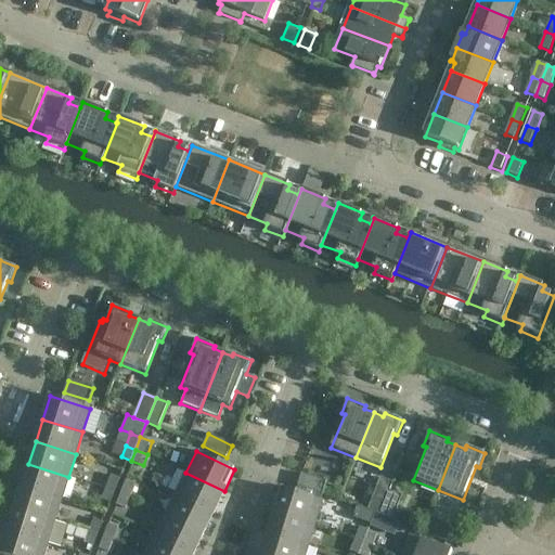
[(22,487),(62,499),(68,477),(28,464),(22,487)]
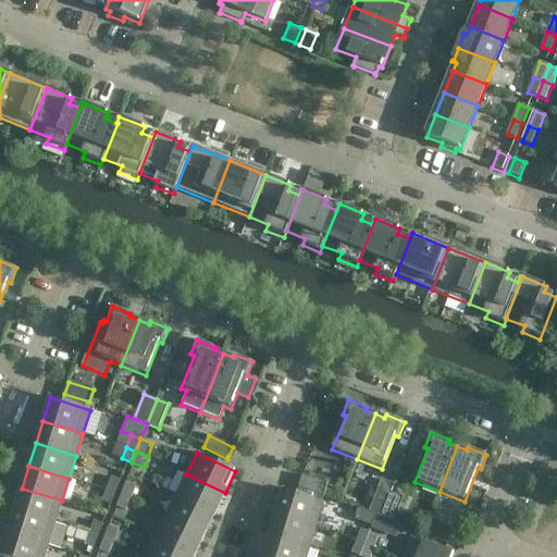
[(176,495),(214,515),(225,493),(186,474),(176,495)]
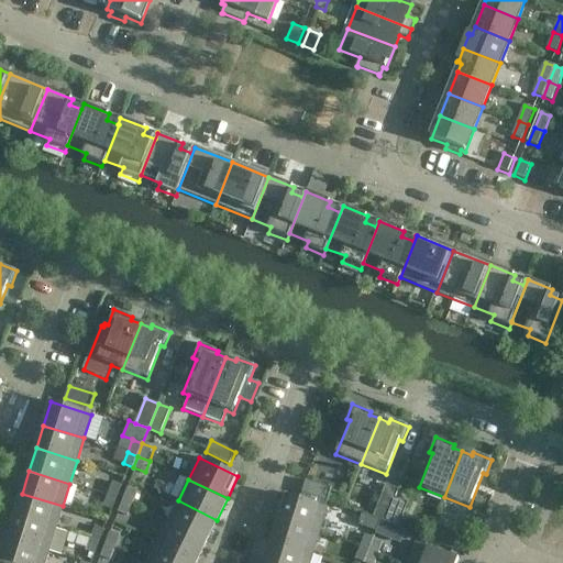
[(306,481),(302,494),(328,501),(331,488),(306,481)]
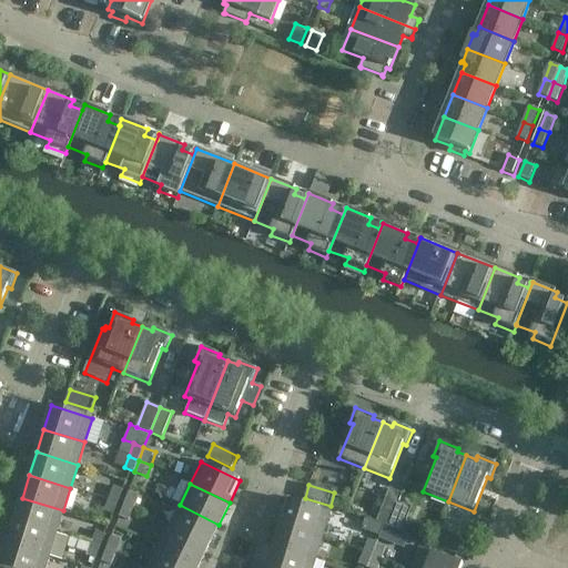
[(109,499),(118,503),(123,490),(114,487),(109,499)]
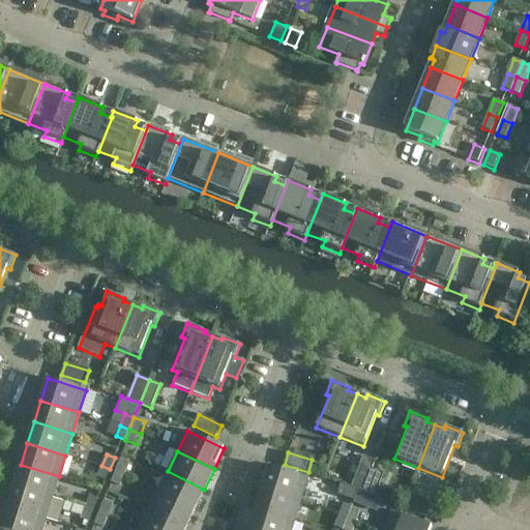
[(358,491),(363,492),(373,469),(376,461),(363,455),(360,464),(351,488),(357,490),(358,491)]
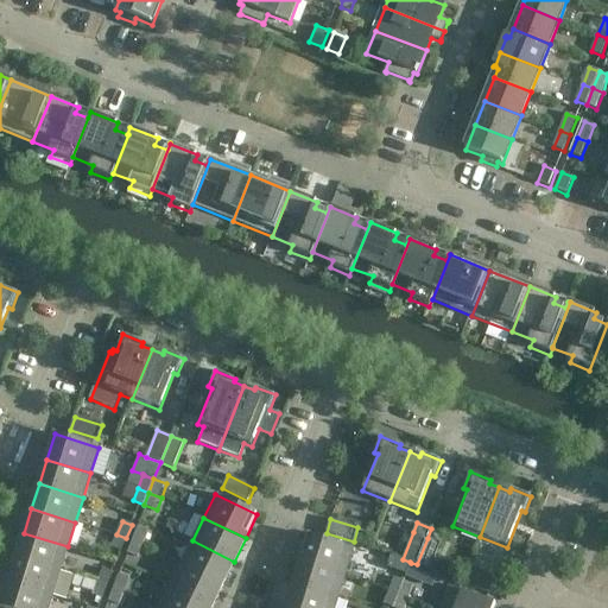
[(133,540),(143,544),(147,531),(138,527),(133,540)]
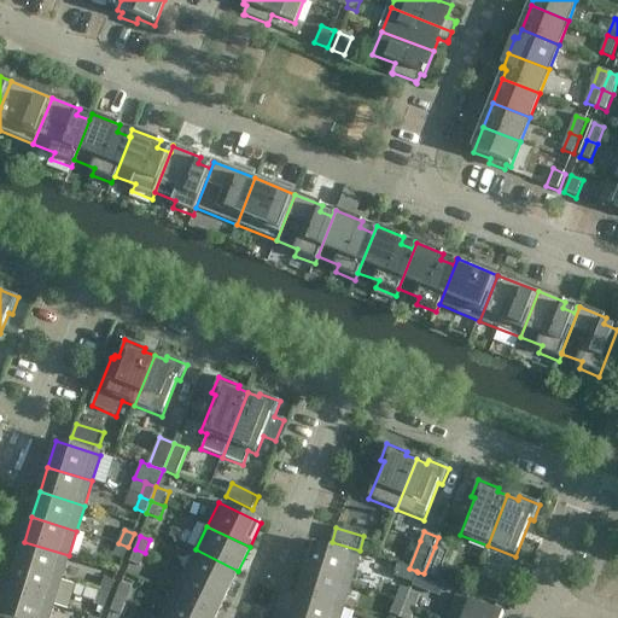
[(69,555),(24,542),(16,567),(62,581),(69,555)]
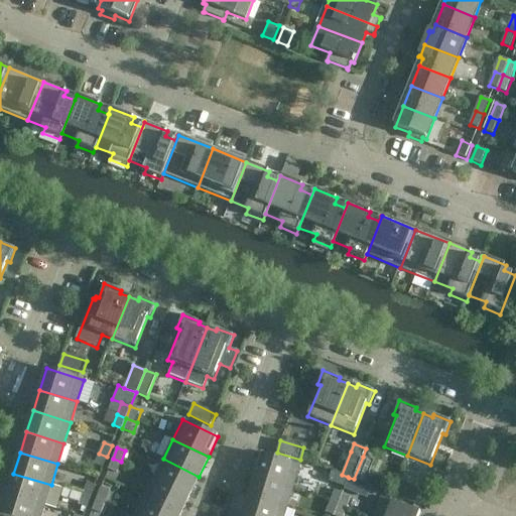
[(311,455),(309,460),(316,462),(319,455),(316,453),(311,455)]
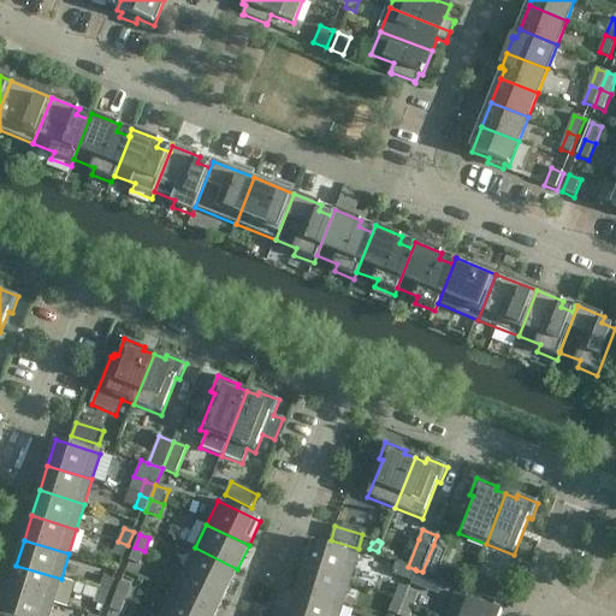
[(123,558),(128,545),(118,542),(113,555),(123,558)]
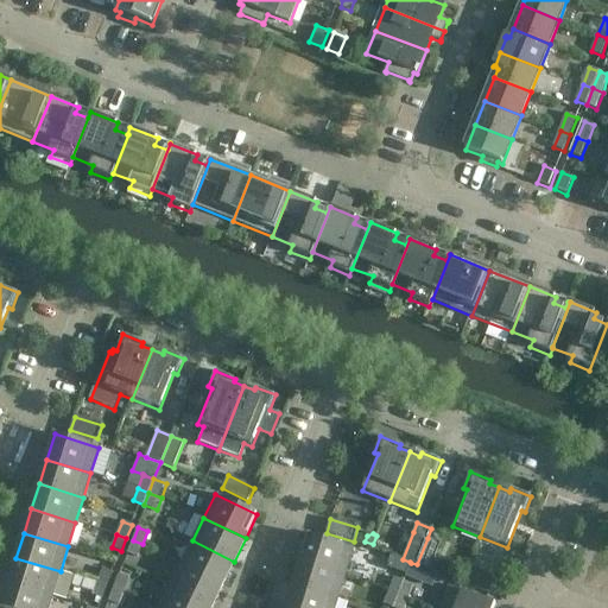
[(309,534),(301,561),(346,574),(354,549),(309,534)]
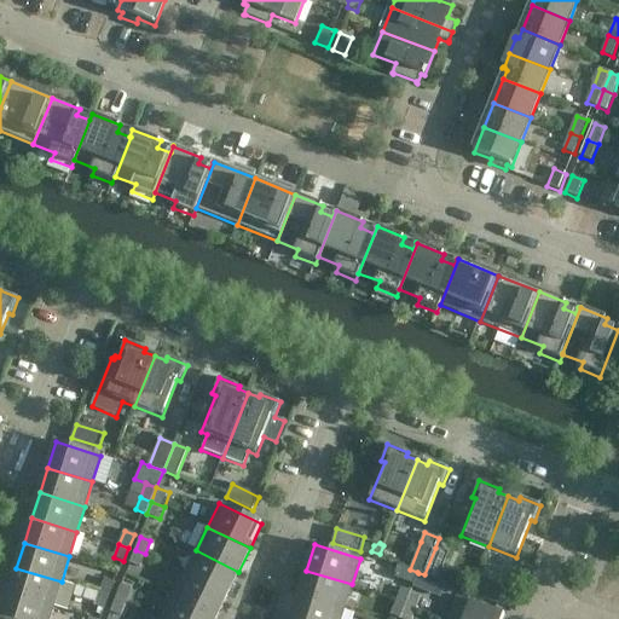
[(435,548),(424,574),(438,580),(449,553),(435,548)]
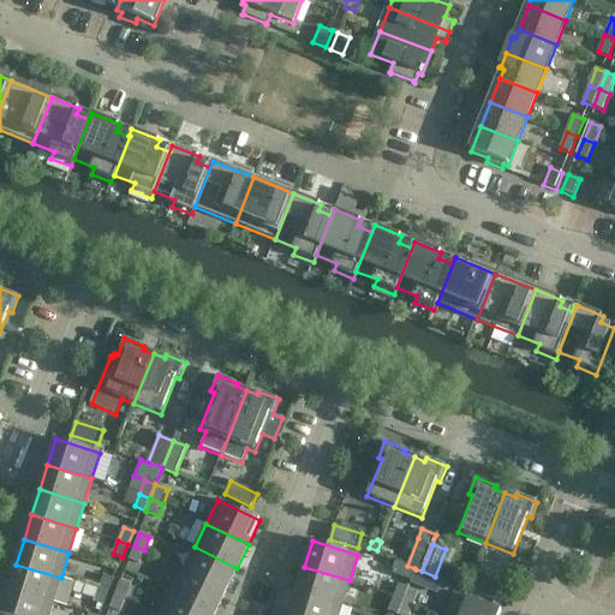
[(139,563),(144,550),(135,547),(130,560),(139,563)]
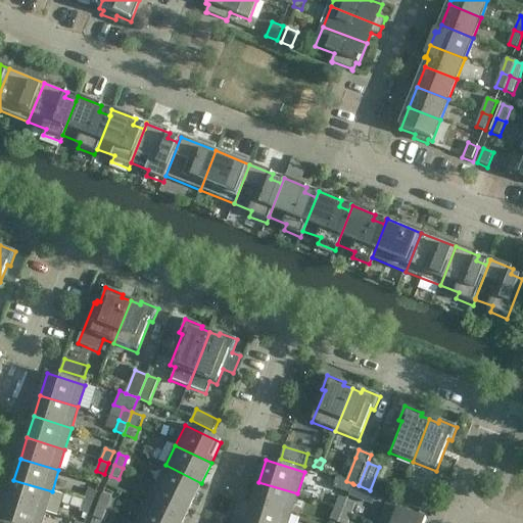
[(165,465),(155,485),(192,503),(201,483),(165,465)]
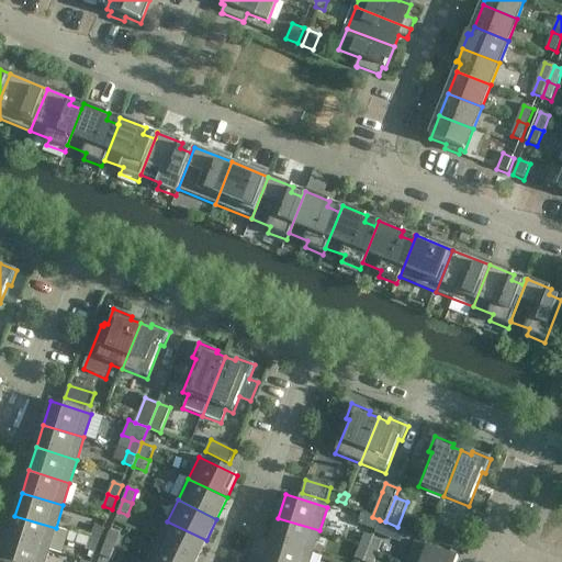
[(361,514),(358,525),(375,530),(379,519),(372,517),(361,514)]
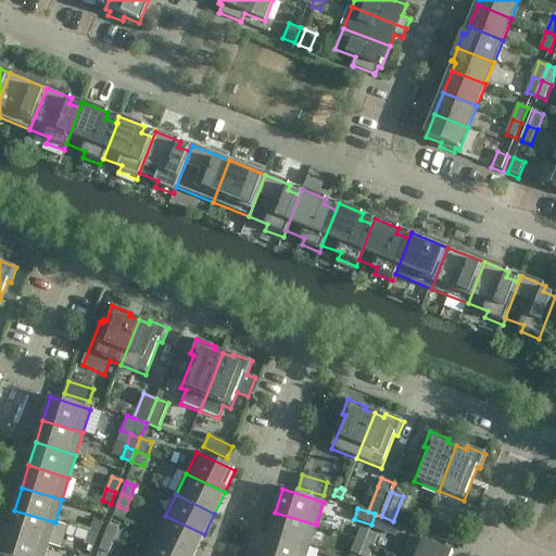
[(55,522),(14,510),(8,532),(48,545),(55,522)]
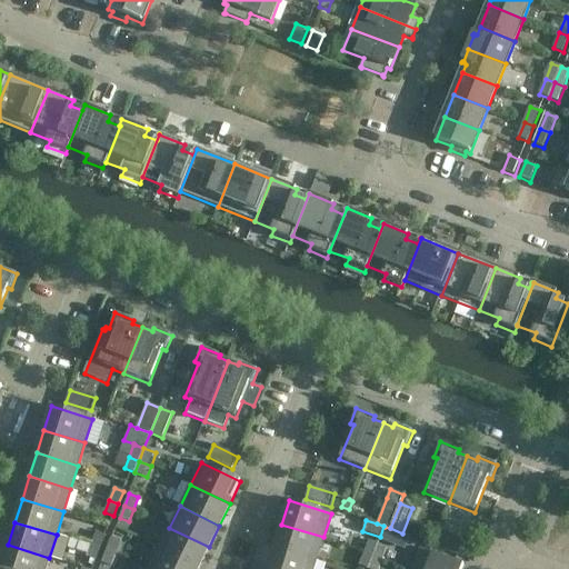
[(419,523),(413,538),(422,541),(428,527),(419,523)]
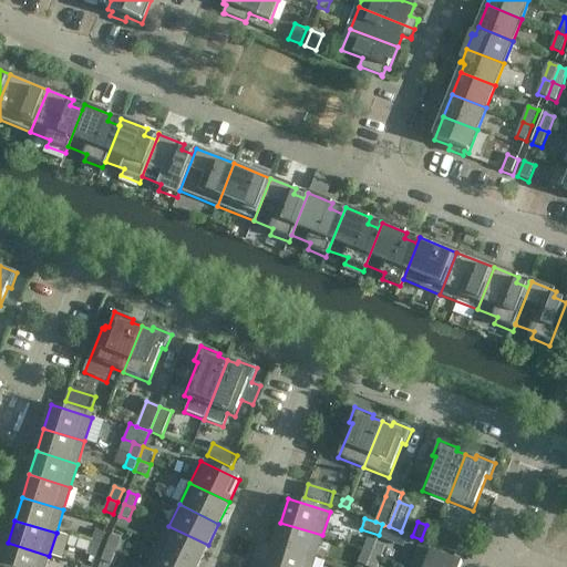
[(315,558),(322,535),(280,523),(274,545),(315,558)]
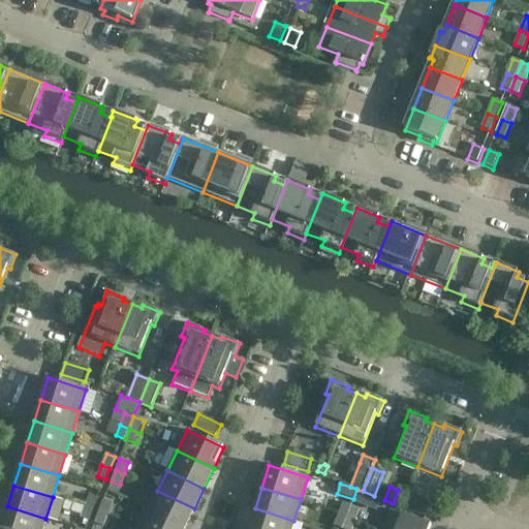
[(358,490),(353,502),(376,510),(381,498),(374,496),(363,491),(358,490)]
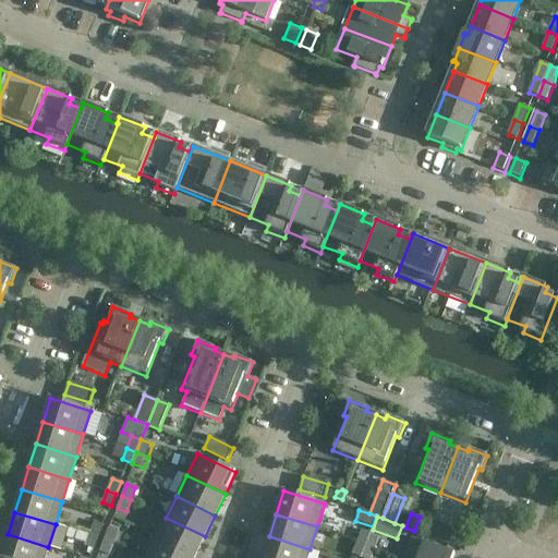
[(205,536),(166,518),(156,538),(194,557),(205,536)]
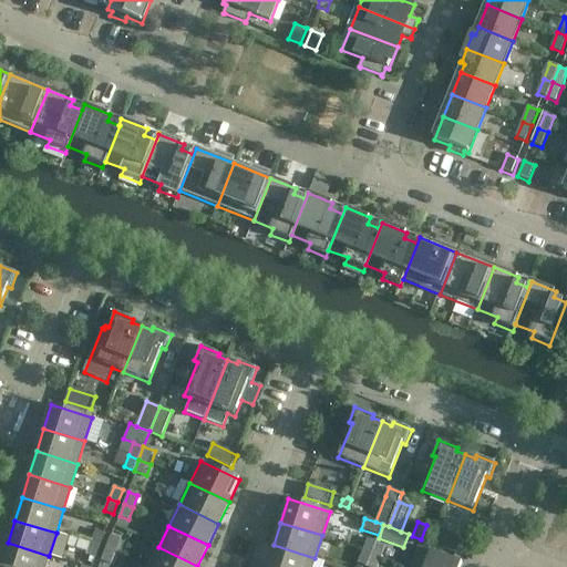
[(91,543),(100,546),(105,534),(96,531),(91,543)]
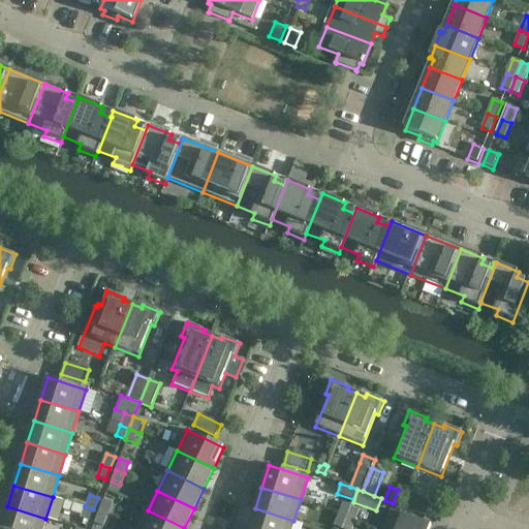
[(402,507),(426,516),(430,504),(407,495),(402,507)]
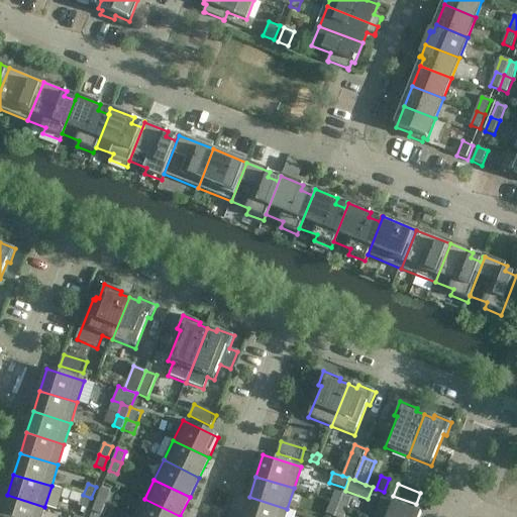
[(97,500),(105,504),(109,494),(109,493),(101,489),(97,500)]
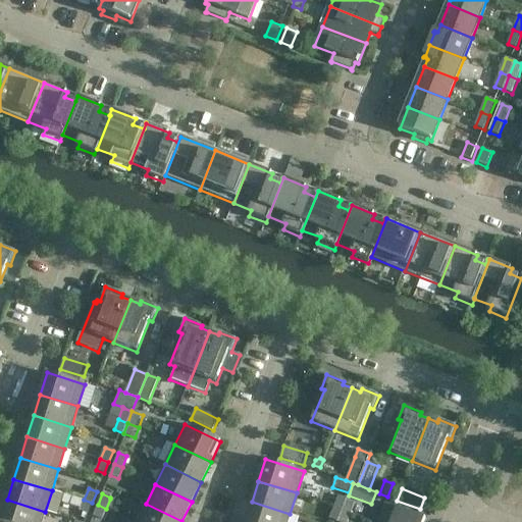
[(342,511),(347,500),(334,494),(330,506),(342,511)]
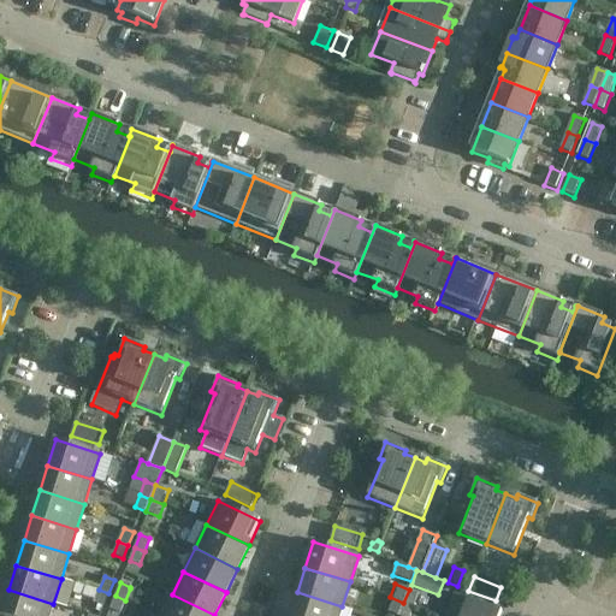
[(130,588),(125,600),(130,602),(135,590),(130,588)]
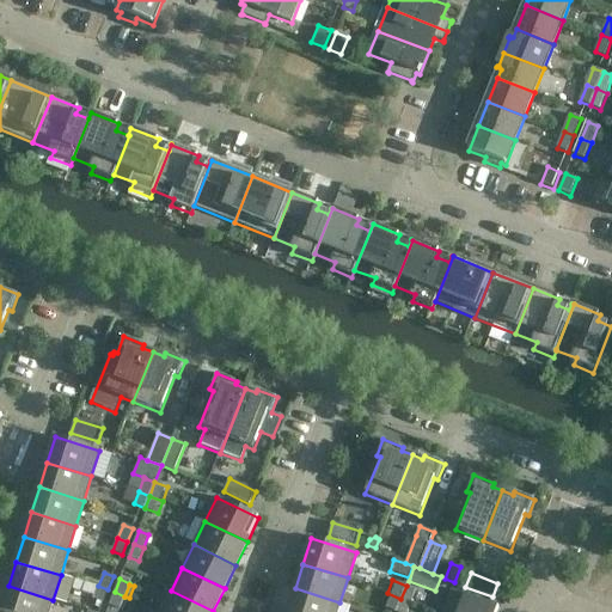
[(1,611),(48,611),(53,600),(8,586),(0,611),(1,611)]
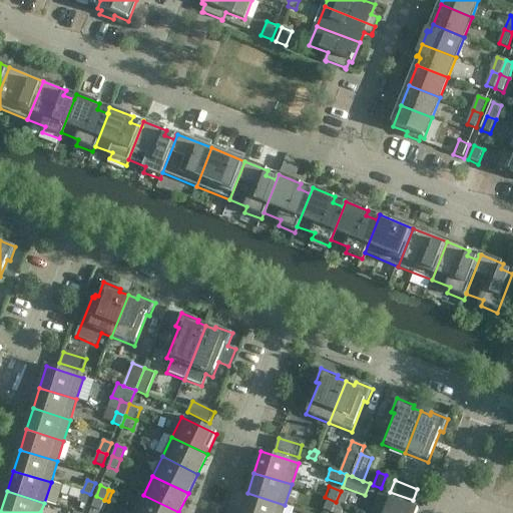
[(86,505),(90,494),(82,491),(78,502),(86,505)]
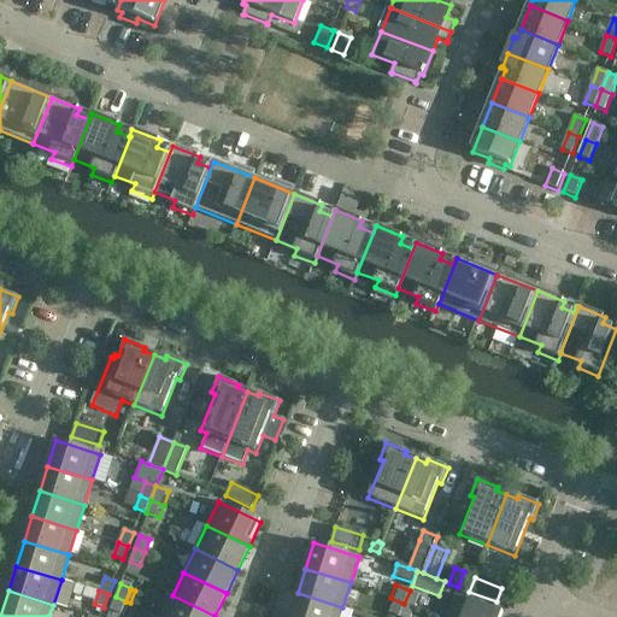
[(404,604),(417,609),(423,595),(410,591),(404,604)]
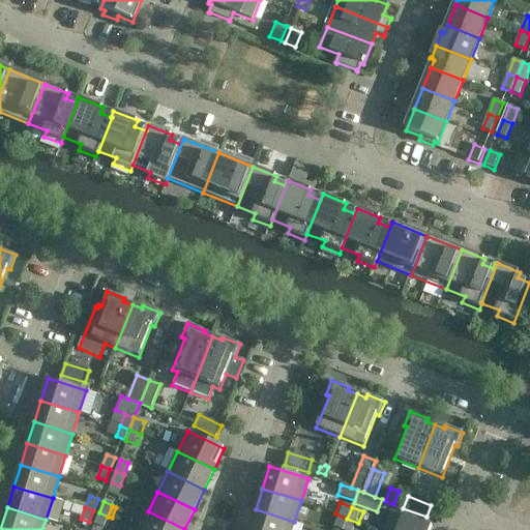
[(248,529),(291,529),(294,522),(256,509),(248,529)]
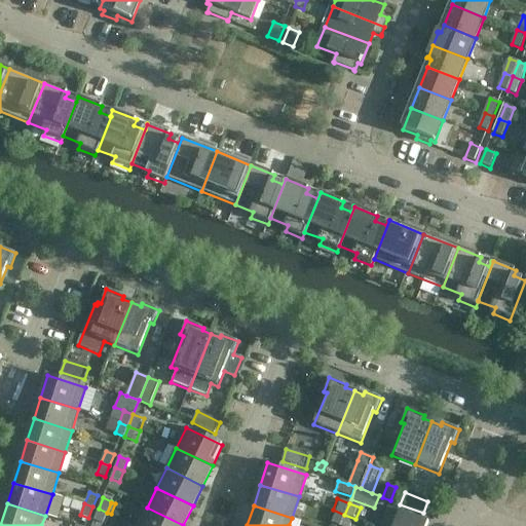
[(381,525),(427,525),(428,523),(389,506),(381,525)]
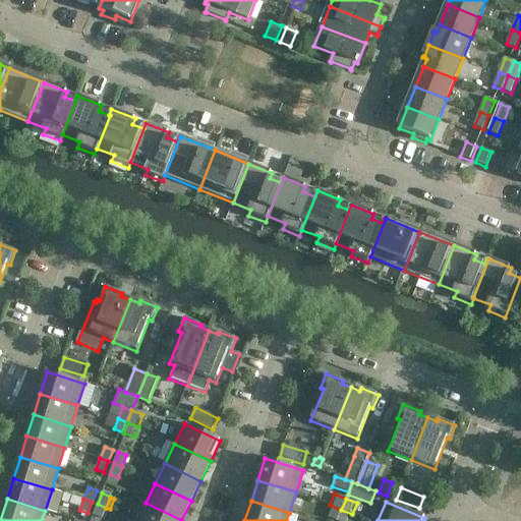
[(180,520),(181,520),(146,503),(136,520),(180,520)]
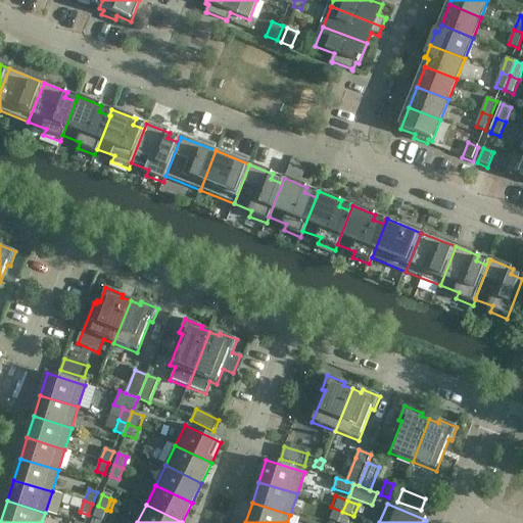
[(102,521),(106,510),(98,506),(94,517),(102,521)]
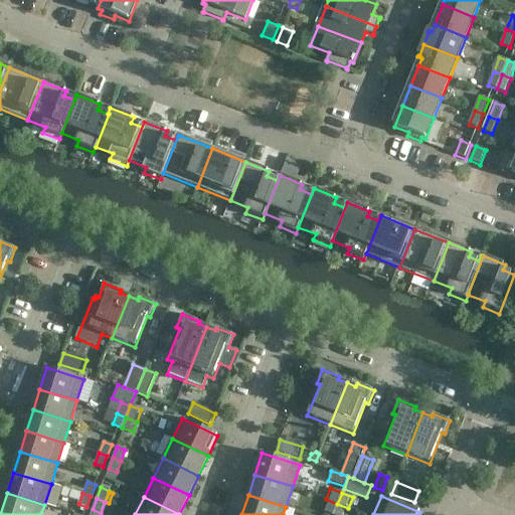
[(322,510),(333,514),(337,504),(326,499),(322,510)]
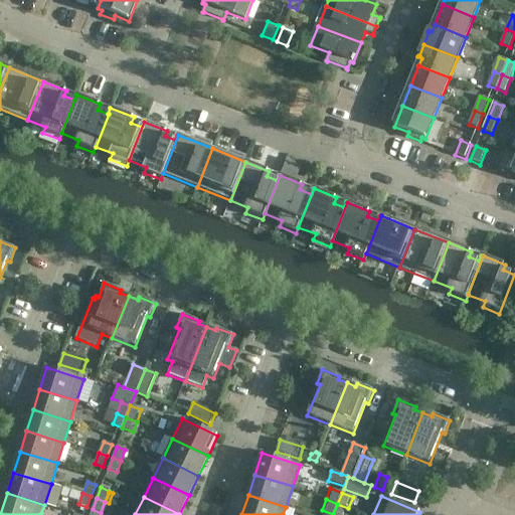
[(333,514),(345,514),(348,508),(337,504),(333,514)]
